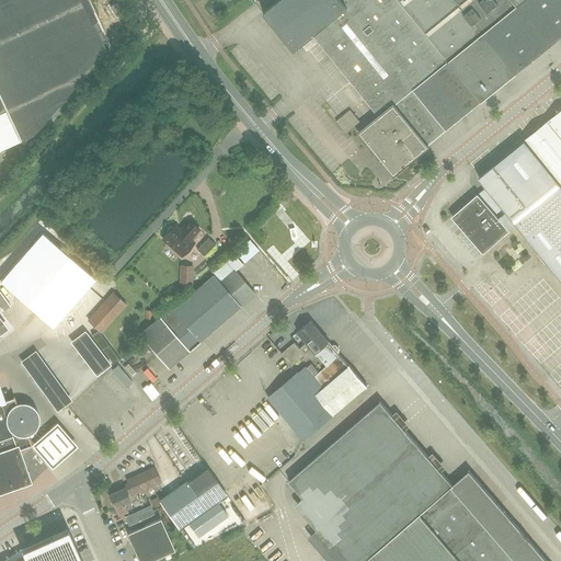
[(0,0),(0,112),(6,110),(20,140),(33,134),(110,48),(87,0),(0,0)]
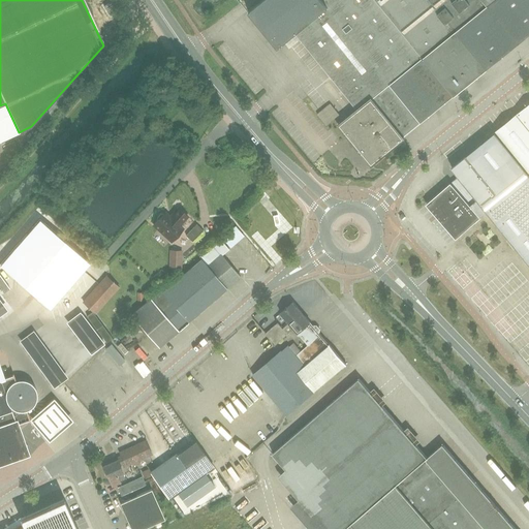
[(118,8),(112,0),(103,5),(110,13),(118,8)]
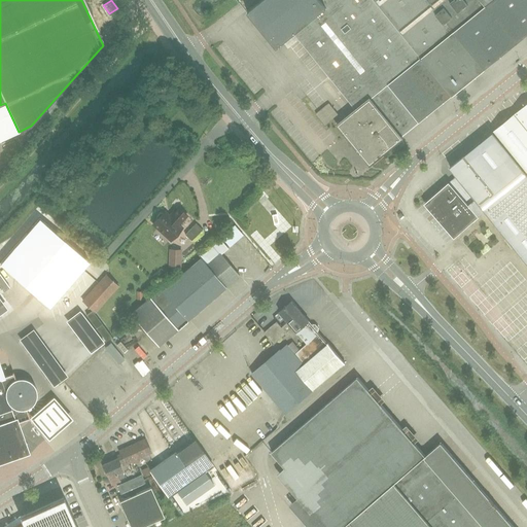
[(526,34),(526,0),(261,0),(246,12),(276,48),(293,34),(355,110),(338,125),(370,163),(400,138),(526,34)]
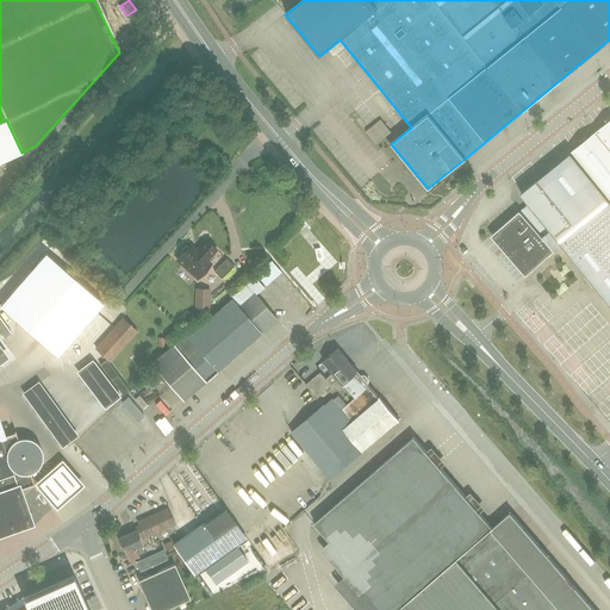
[(609,302),(609,119),(521,192),(529,203),(491,235),(526,274),(554,250),(553,249),(561,243),(609,302)]
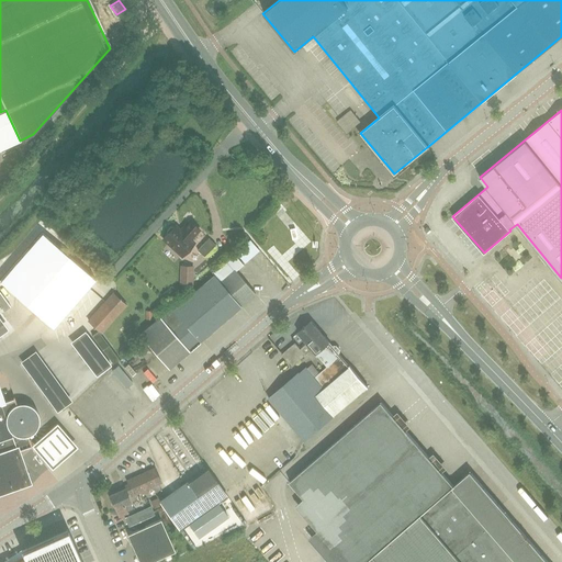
[(283,263),(306,244),(273,206),(261,216),(226,187),(132,291),(157,312),(250,226),(283,263)]
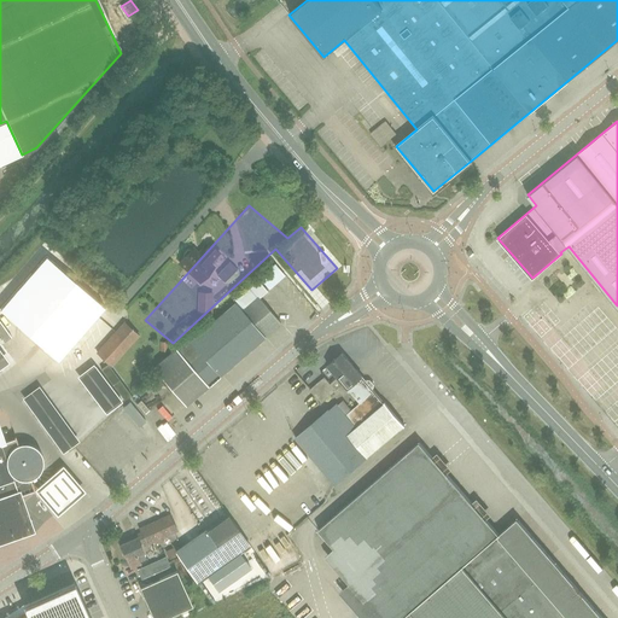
[(46,256),(0,309),(58,360),(105,307),(46,256)]
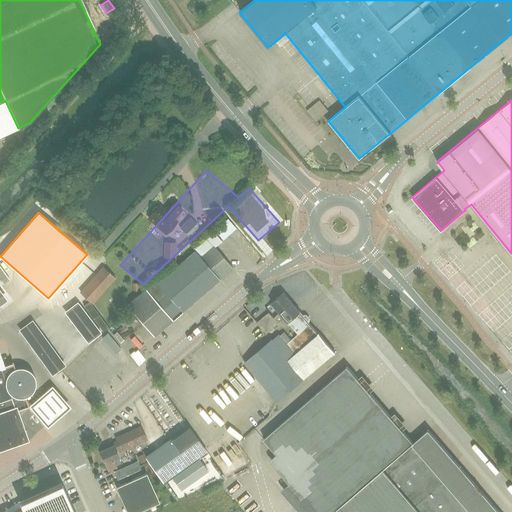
[(154,335),(220,278),(233,267),(215,246),(222,240),(213,230),(193,247),(195,249),(158,281),(156,279),(127,304),(154,335)]
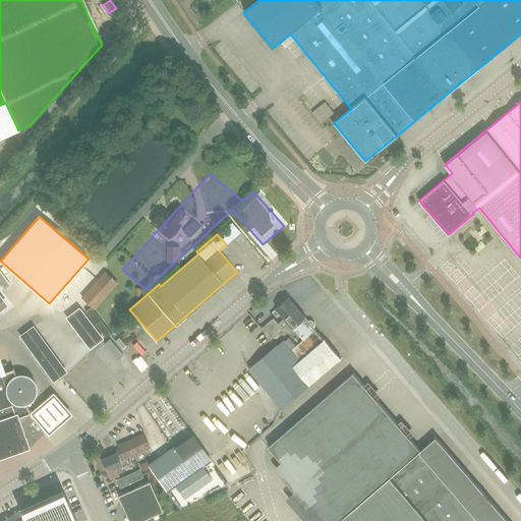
[(0,283),(4,289),(9,284),(0,271),(0,283)]
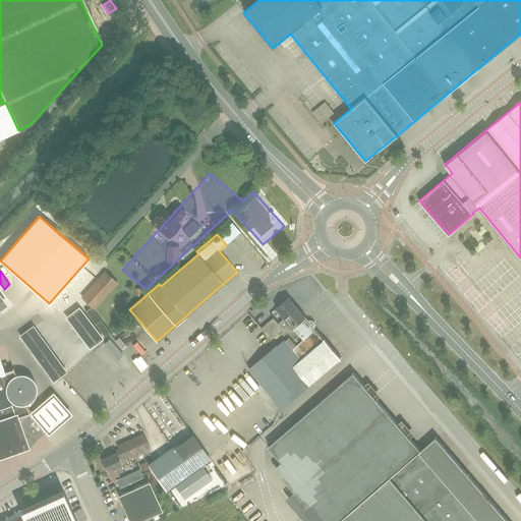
[(119,282),(107,271),(83,296),(96,307),(119,282)]
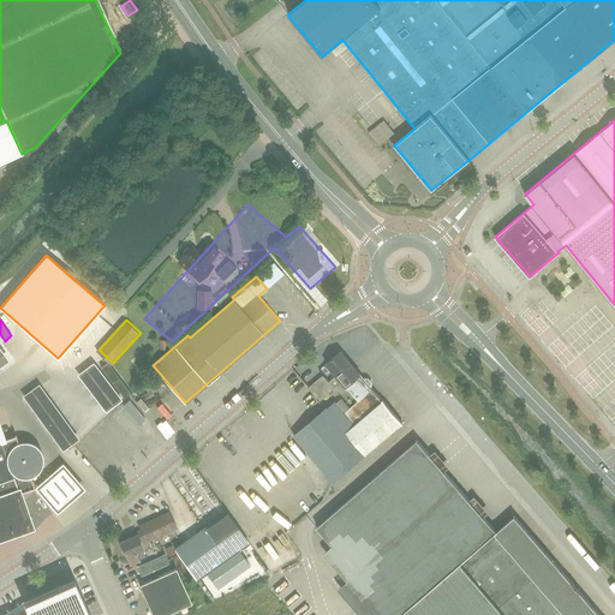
[(155,362),(163,352),(153,342),(144,351),(155,362)]
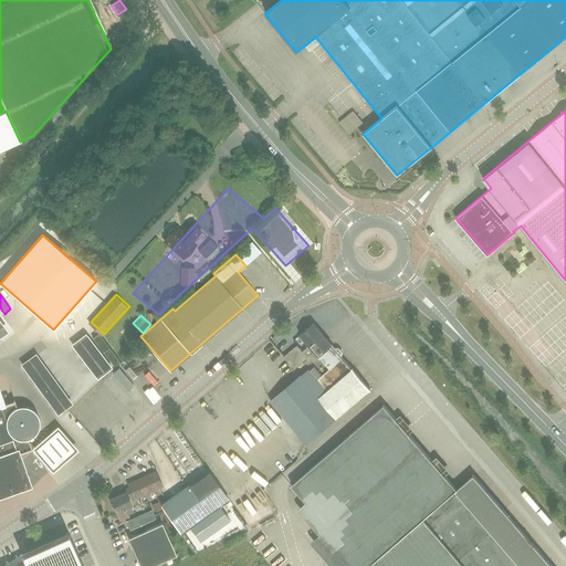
[(320,358),(321,358),(325,362),(328,358),(333,364),(328,368),(321,375),(316,378),(310,370),(308,368),(302,375),(301,374),(271,400),(306,442),(369,389),(352,367),(352,368),(341,355),(342,354),(342,350),(338,347),(336,347),(335,348),(332,344),(325,336),(313,322),(300,333),(310,344),(308,345),(314,352),(320,358)]
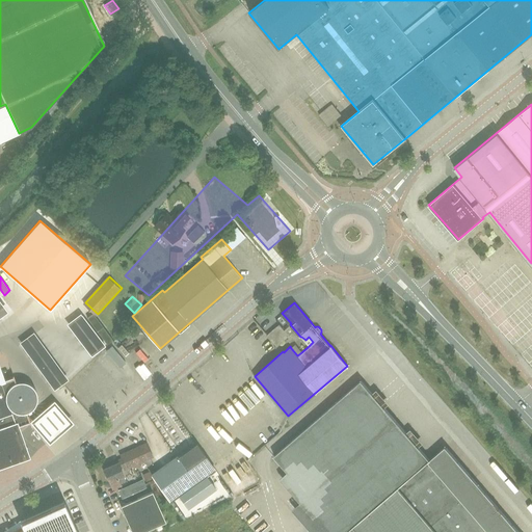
[(81,313),(68,323),(91,355),(105,345),(104,344),(92,352),(89,348),(101,340),(81,313)]
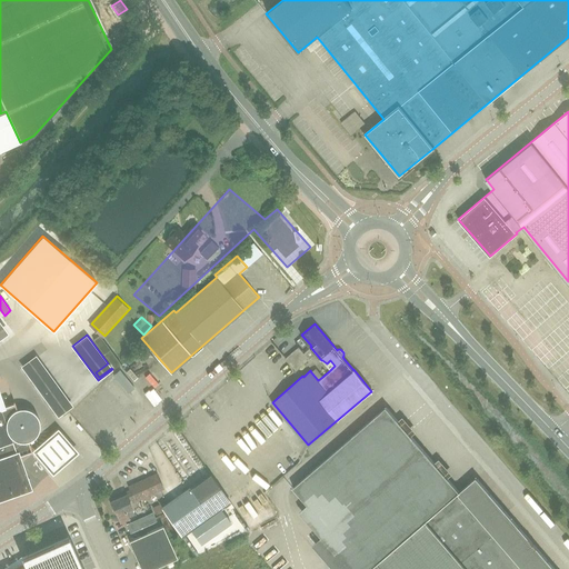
[(93,340),(115,368),(121,363),(99,336),(93,340)]
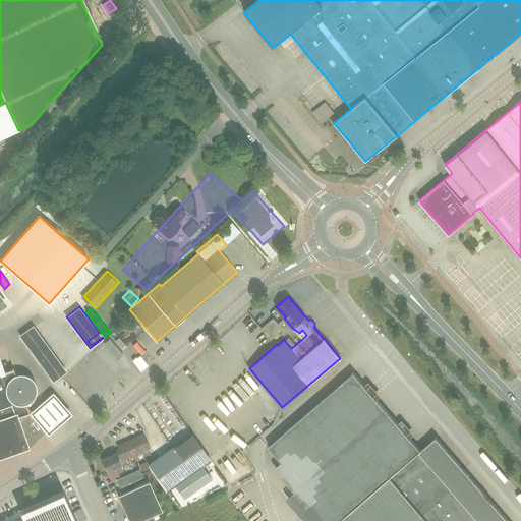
[(266,333),(278,322),(274,316),(261,327),(266,333)]
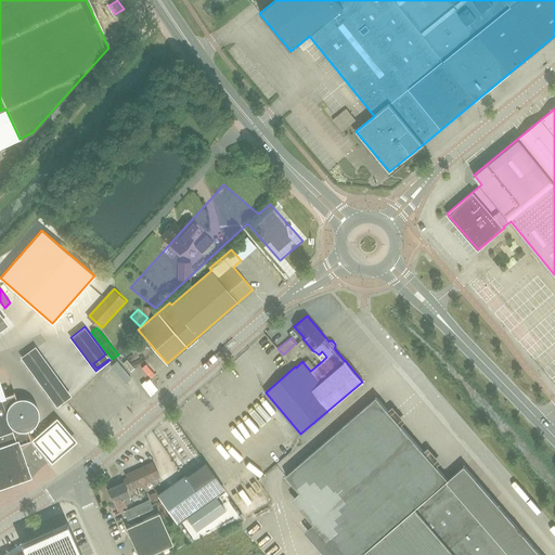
[(296,343),(283,355),(288,361),(301,349),(296,343)]
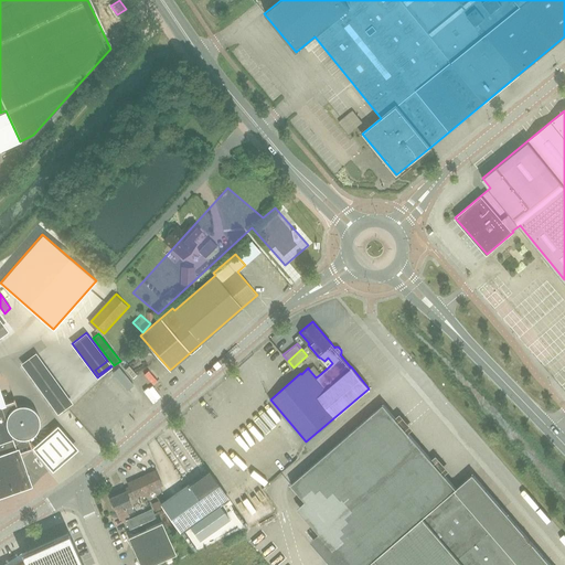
[(21,363),(57,414),(62,411),(61,408),(67,404),(68,406),(72,403),(35,353),(21,363)]
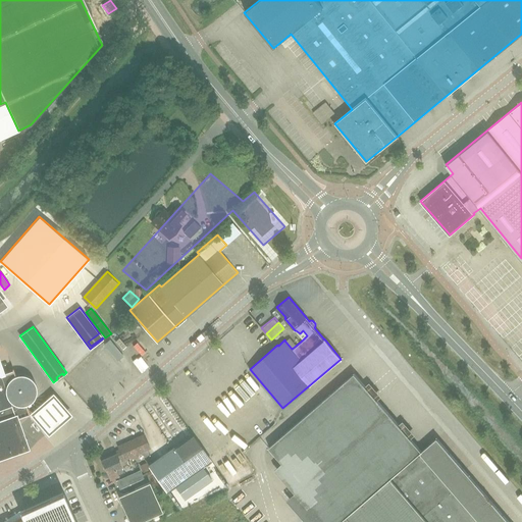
[(99,333),(88,342),(91,346),(102,337),(99,333)]
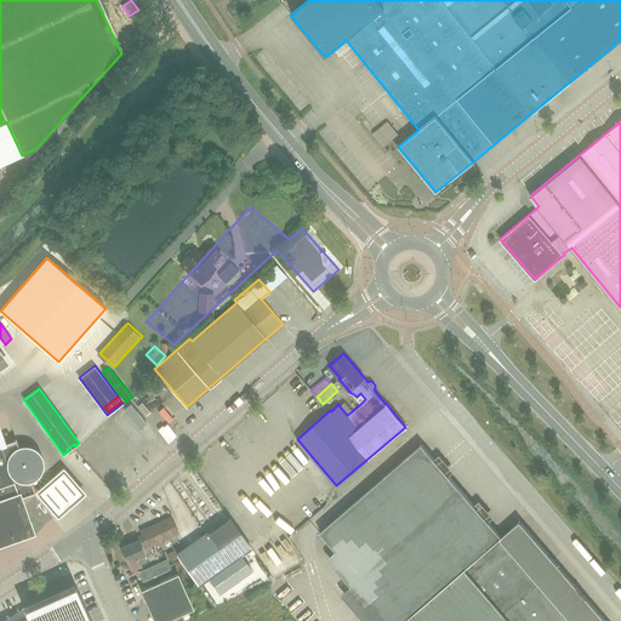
[(132,405),(140,431),(146,428),(138,403),(132,405)]
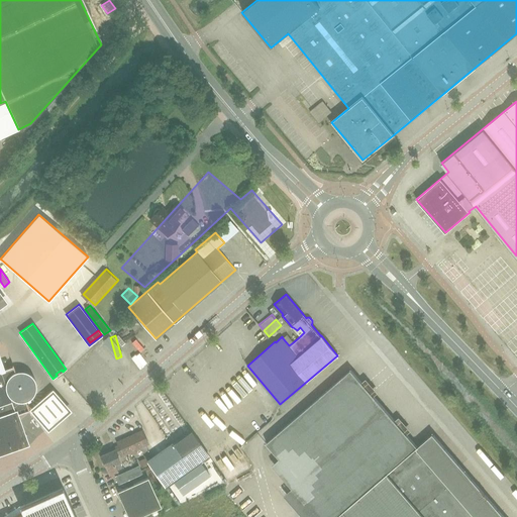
[(134,342),(131,345),(140,354),(143,351),(134,342)]
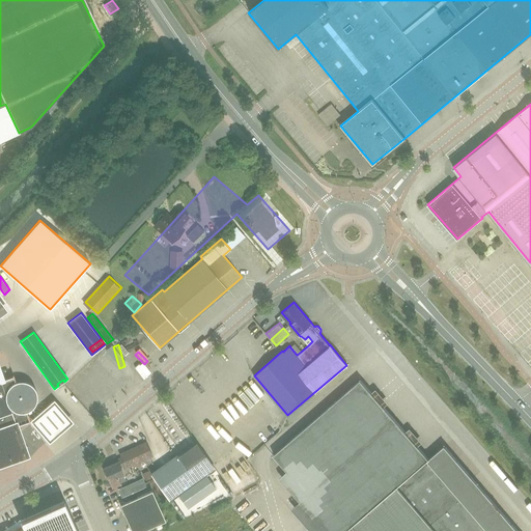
[(96,361),(90,363),(100,382),(106,379),(96,361)]
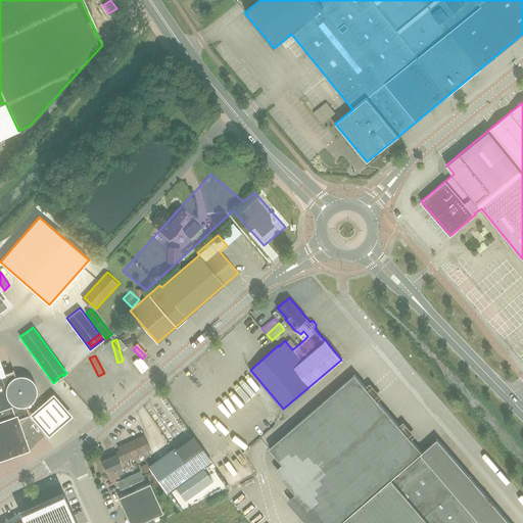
[(77,368),(92,386),(98,382),(82,364),(77,368)]
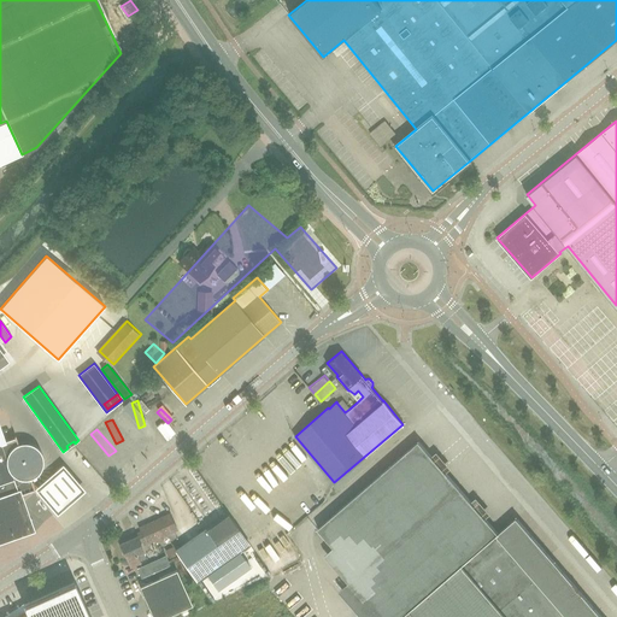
[(37,489),(33,477),(39,475),(42,470),(45,465),(46,459),(45,453),(41,448),(37,444),(33,441),(27,441),(21,442),(18,434),(17,434),(17,436),(7,440),(7,438),(0,439),(0,500),(35,488),(36,489),(37,489)]
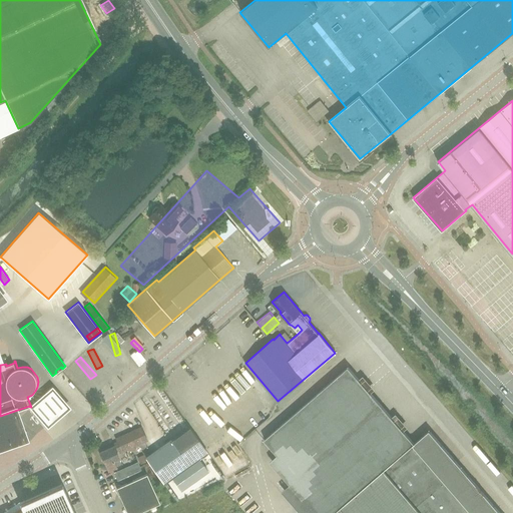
[(348,366),(265,439),(327,512),(499,512),(429,430),(415,442),(414,443),(348,366)]
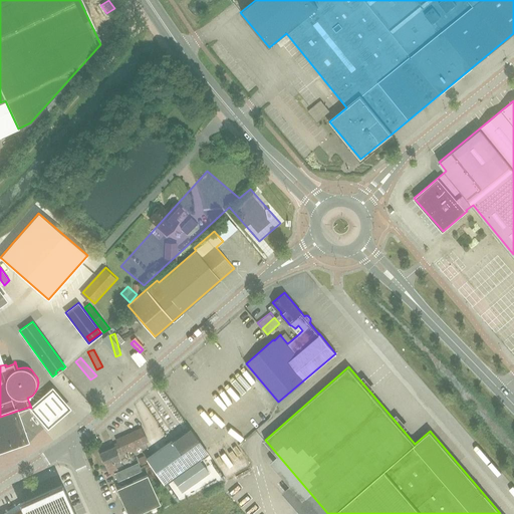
[(249,368),(245,371),(256,390),(260,388),(249,368)]
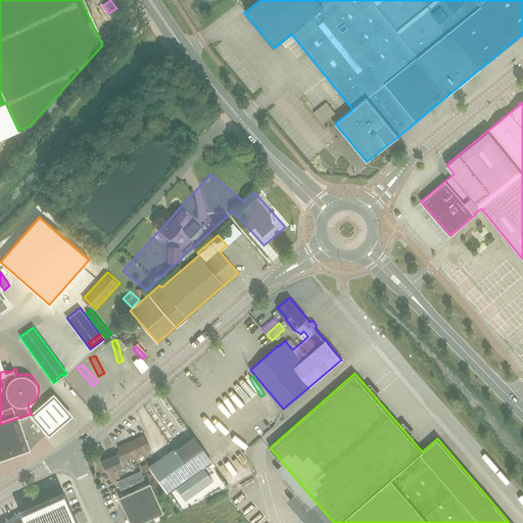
[(429,382),(425,385),(440,407),(444,403),(429,382)]
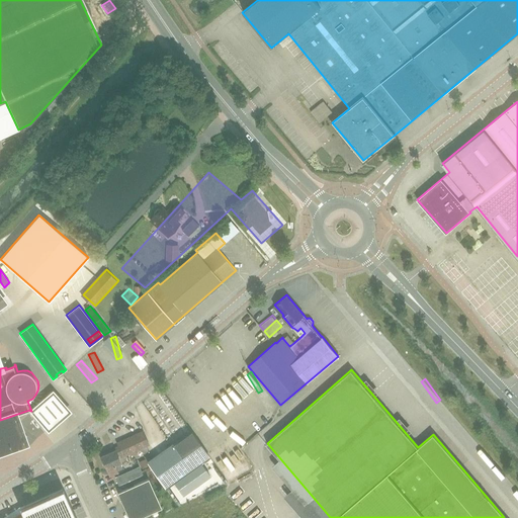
[(122,455),(149,444),(143,431),(116,442),(118,446),(109,449),(110,451),(101,455),(109,475),(116,471),(114,465),(119,462),(116,455),(121,453),(122,455)]
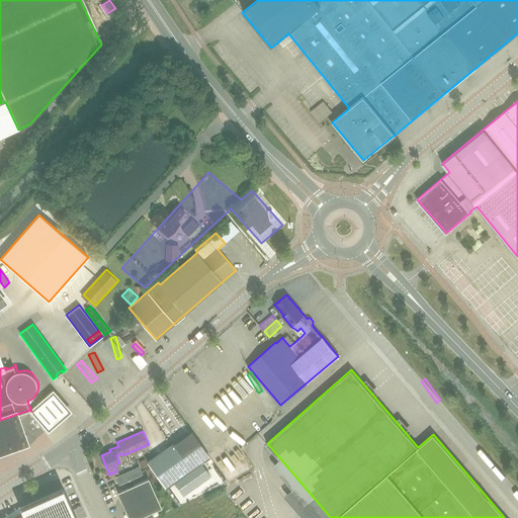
[(165,487),(208,455),(191,431),(148,462),(165,487)]
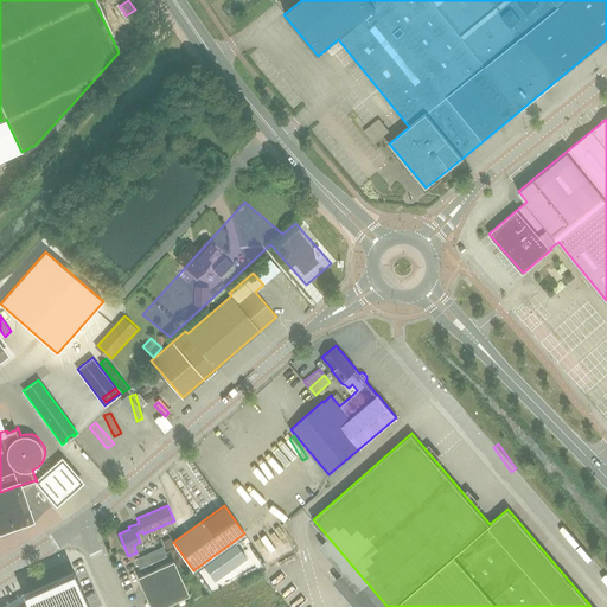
[(572,532),(568,536),(580,549),(583,544),(572,532)]
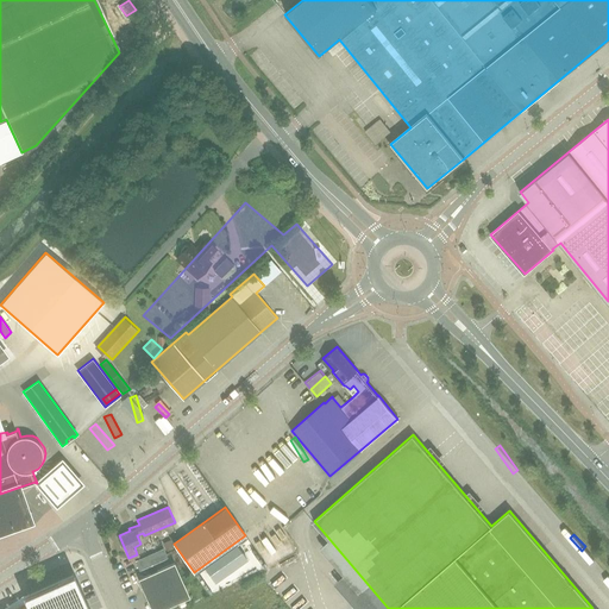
[(163,548),(135,560),(139,571),(168,558),(163,548)]
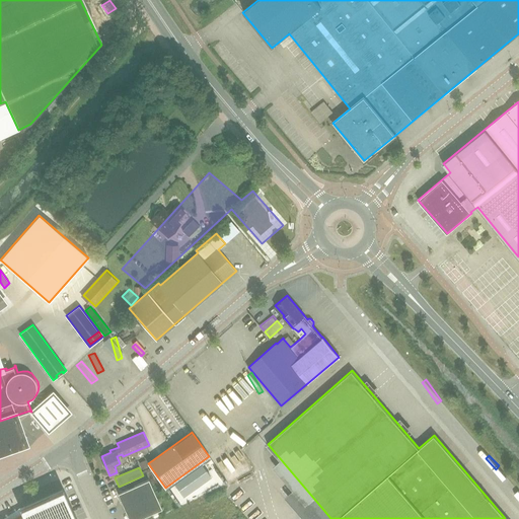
[(502,477),(518,495),(518,488),(506,474),(502,477)]
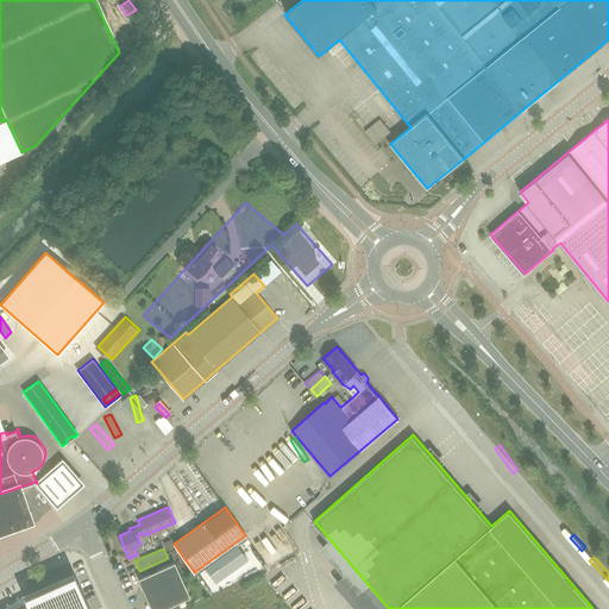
[(162,608),(190,597),(175,562),(139,578),(152,608),(162,608)]
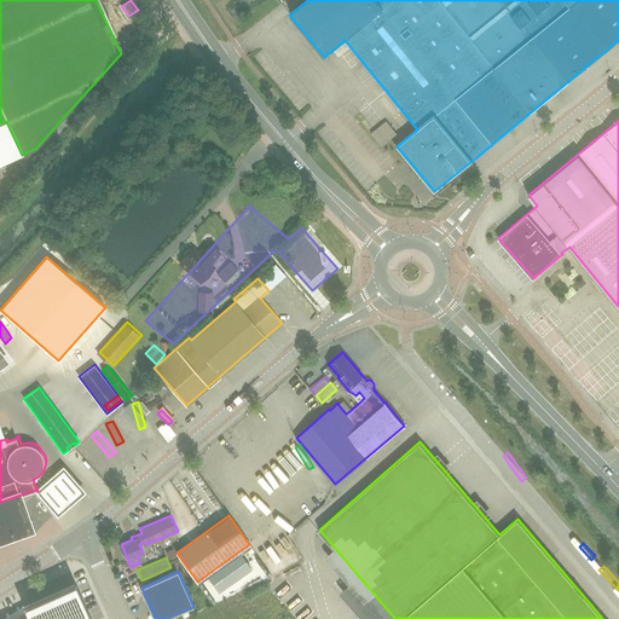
[(88,618),(74,585),(25,607),(29,614),(17,618),(88,618)]
